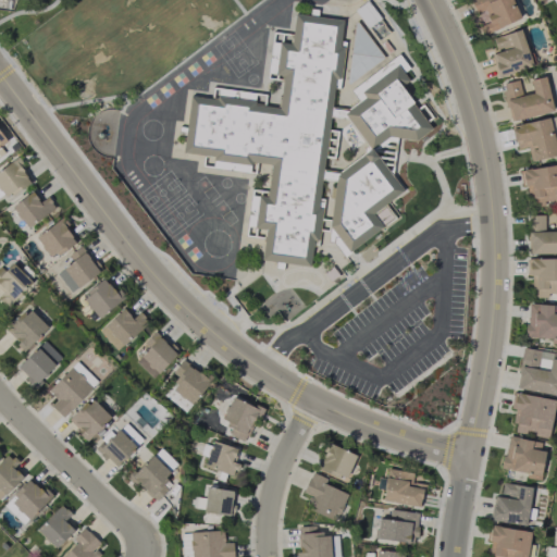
[(484,35),(521,19),(512,0),(470,0),(478,15),(474,16),(484,35)]
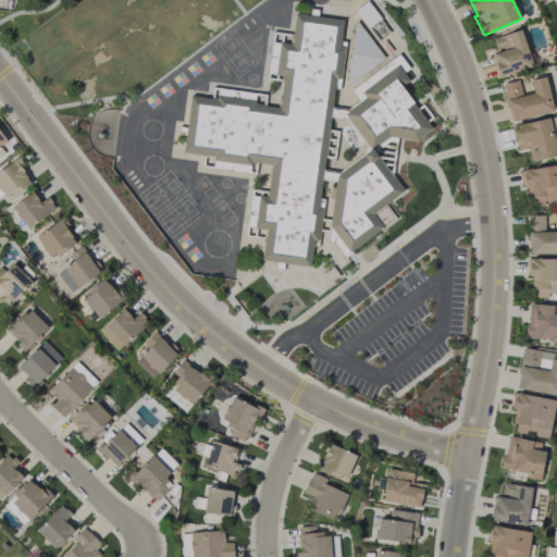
[(310,267),(313,240),(317,240),(344,20),(295,14),(293,34),(273,32),(268,78),(282,81),(279,108),(254,104),(256,93),(213,87),(212,98),(190,96),(183,152),(215,157),(213,169),(249,173),(250,162),(271,164),(267,197),(251,195),(246,235),(264,237),(261,260),(310,267)]
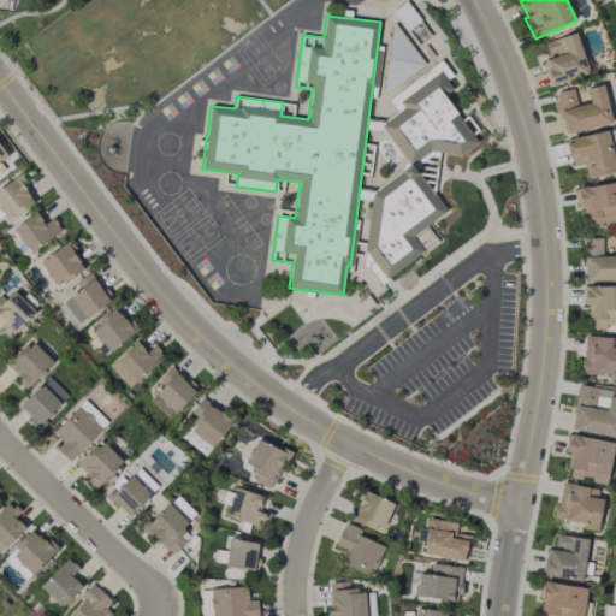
[(425,65),(397,25),(386,34),(394,43),(374,57),(396,86),(425,65)]
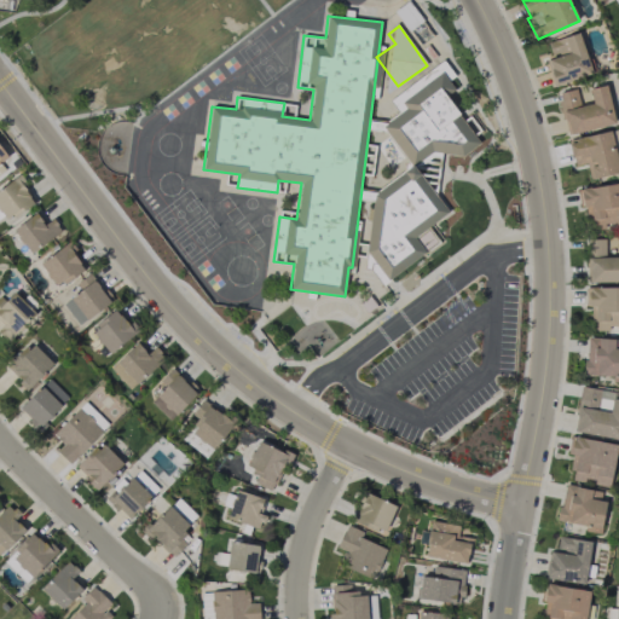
[(591,74),(579,33),(548,42),(551,57),(545,58),(554,86),(591,74)]
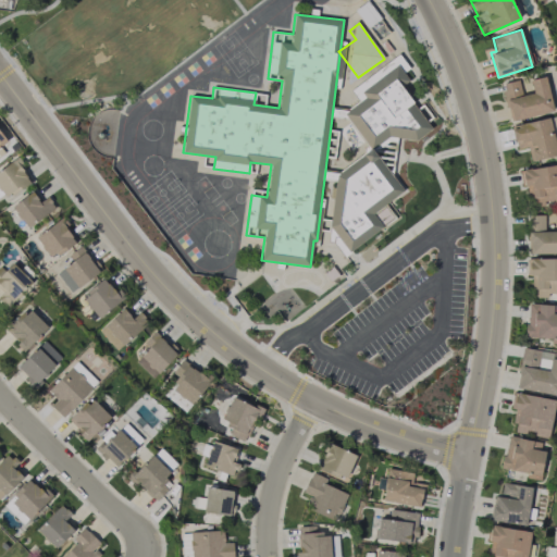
[(431,128),(401,86),(409,81),(404,73),(409,69),(401,57),(353,91),(359,101),(344,113),(370,151),(397,132),(407,146),(431,128)]
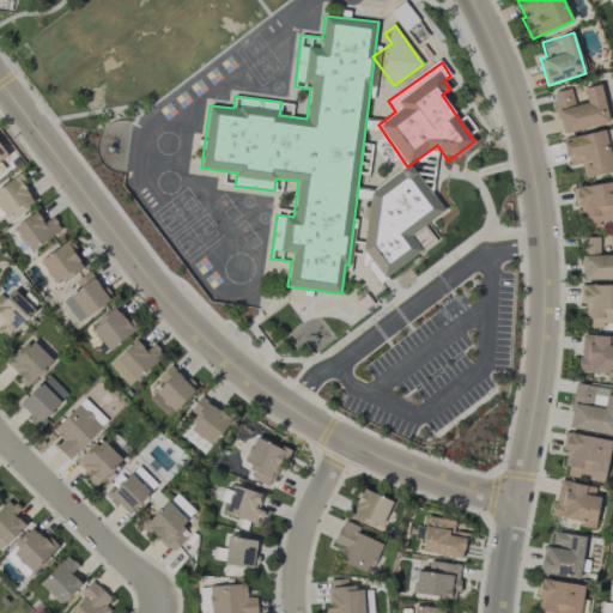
[(563,134),(610,121),(599,84),(583,87),(587,102),(575,105),(570,87),(551,92),(563,134)]
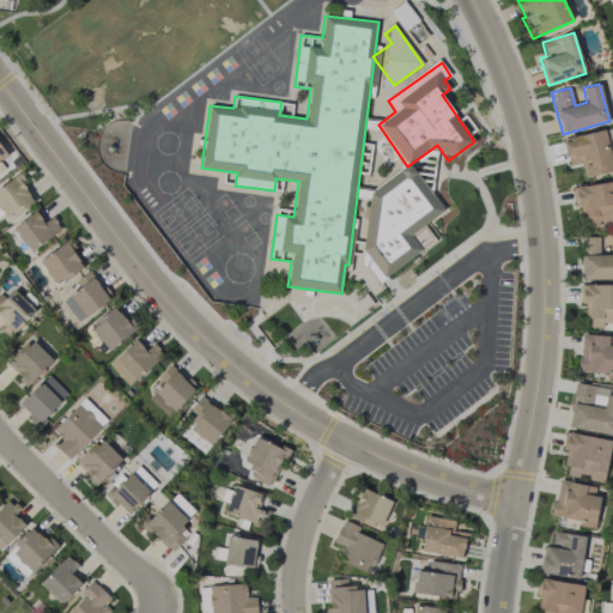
[(612,170),(612,127),(562,139),(568,164),(581,162),(583,177),(612,170)]
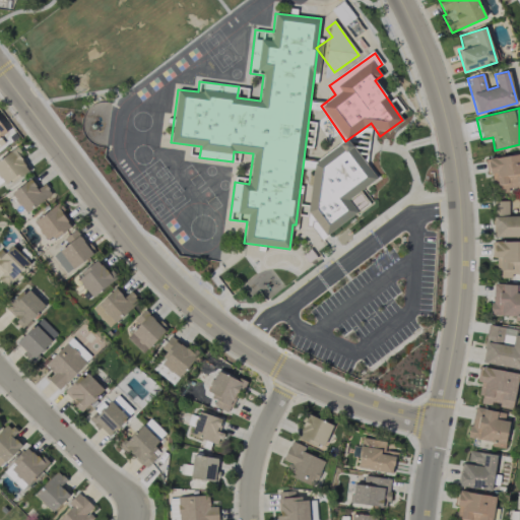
[(376,179),(348,140),(345,140),(313,163),(308,212),(313,220),(313,226),(321,239),(358,212),(347,199),(376,179)]
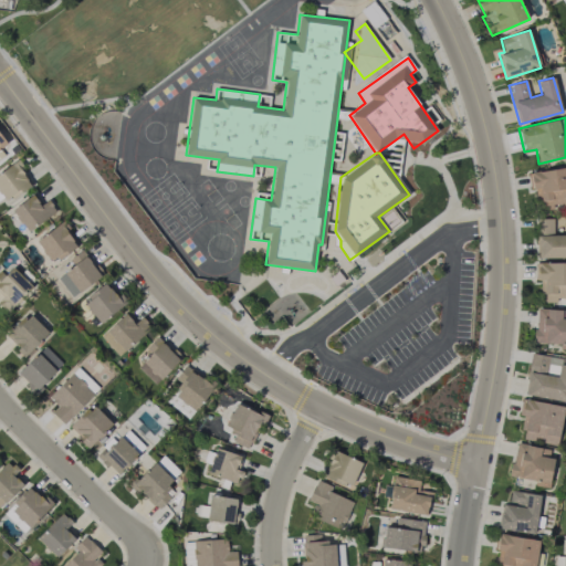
[(0,171),(0,192),(6,202),(32,184),(17,161),(0,171)]
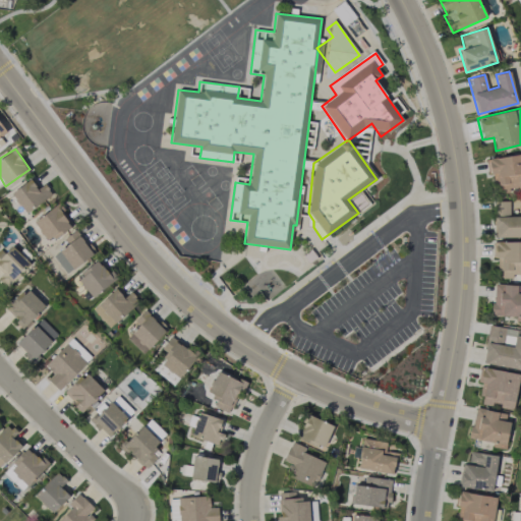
[(520,153),(488,159),(495,193),(509,191),(520,188),(520,153)]
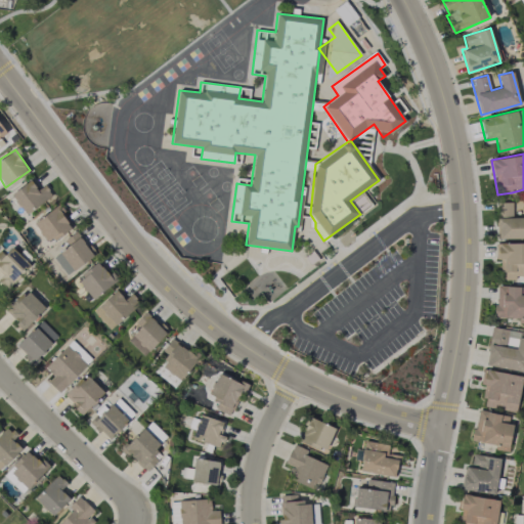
[(45,184),(37,189),(31,180),(11,193),(26,214),(52,195),(45,184)]
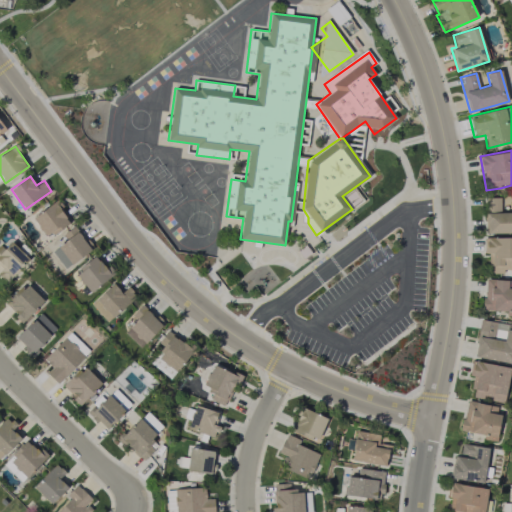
[(511,233),(511,200),(511,201),(511,212),(501,213),(500,197),(486,198),(486,234),(511,233)]
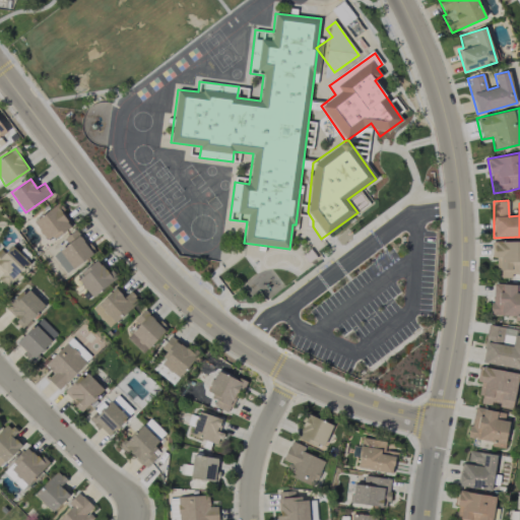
[(70,224),(55,205),(34,221),(49,242),(70,224)]
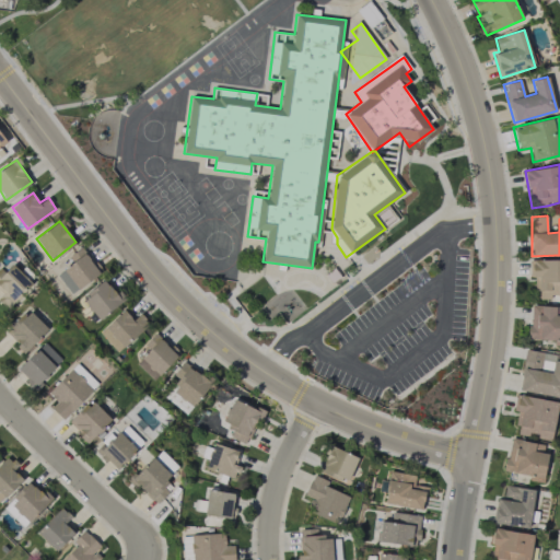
[(100,272),(80,247),(65,259),(69,265),(57,275),(72,294),(100,272)]
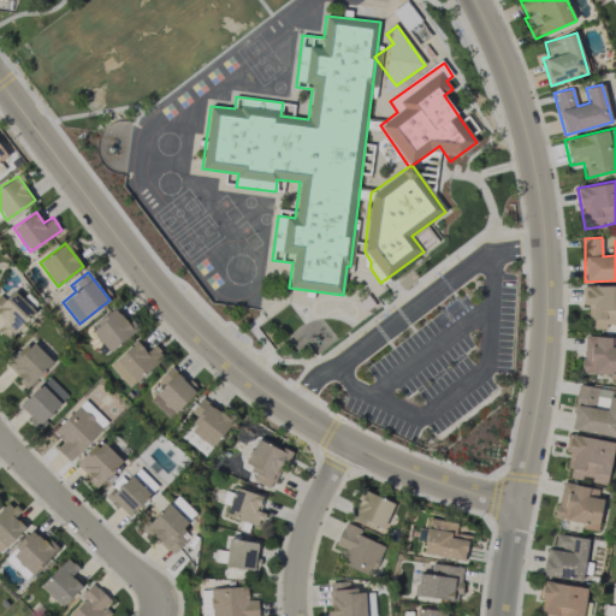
[(615,285),(585,286),(585,304),(588,304),(588,319),(593,319),(594,327),(615,326),(615,285)]
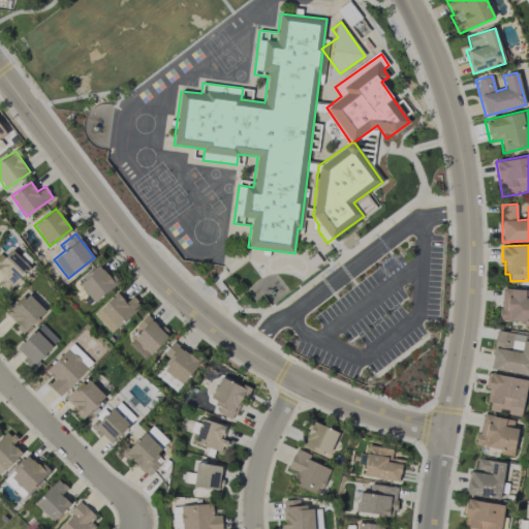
[(0,252),(0,274),(2,277),(0,279),(0,283),(6,291),(30,268),(12,249),(4,256),(0,252)]
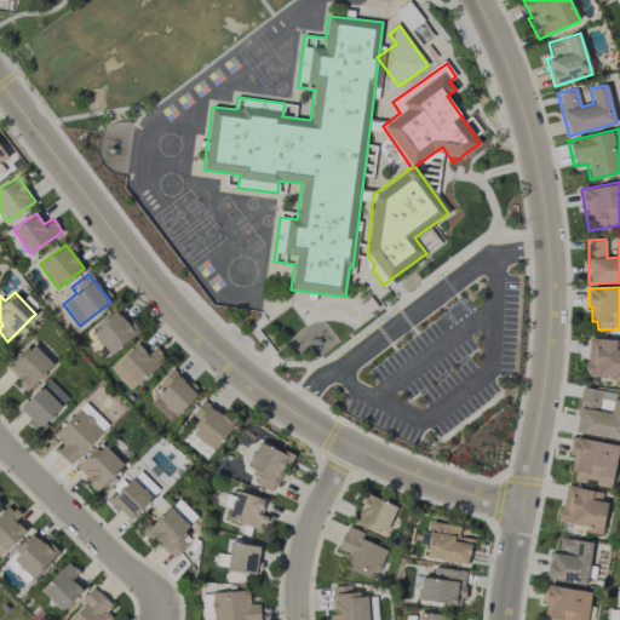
[(137,333),(116,308),(90,329),(109,355),(137,333)]
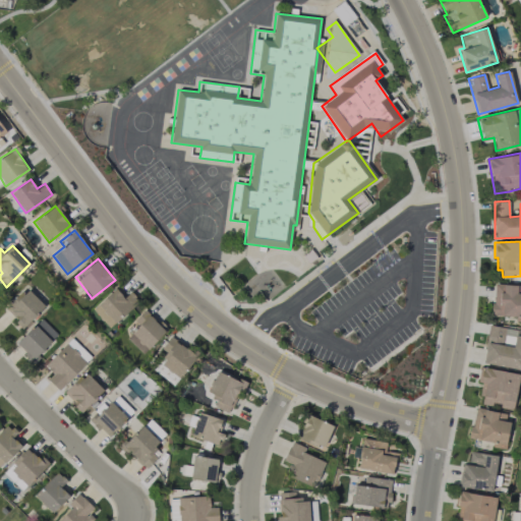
[(520,285),(494,284),(493,315),(515,315),(515,322),(520,322),(520,285)]
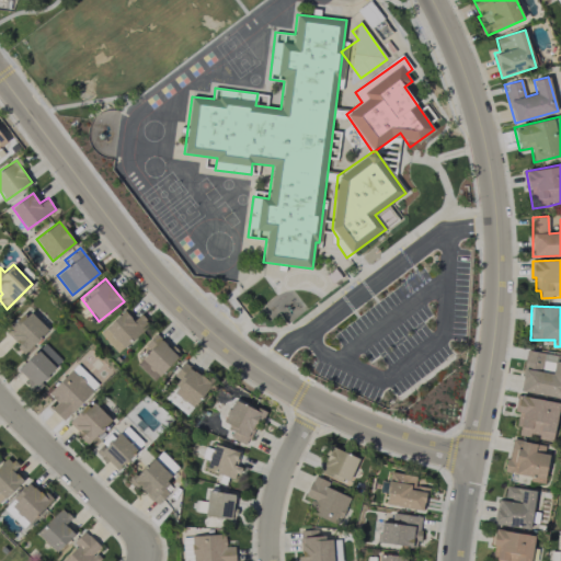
[(25,353),(48,329),(27,310),(6,334),(25,353)]
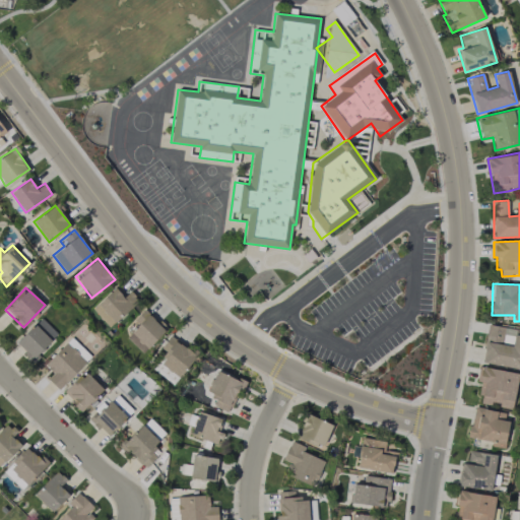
[(92,309),(110,327),(138,301),(130,291),(124,297),(115,287),(92,309)]
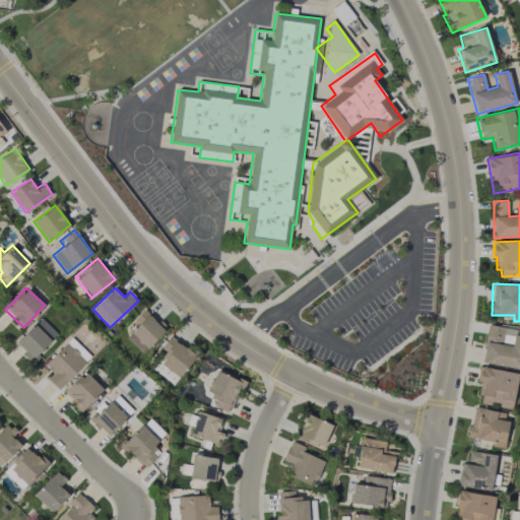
[(126,338),(143,353),(166,330),(144,309),(133,320),(138,325),(126,338)]
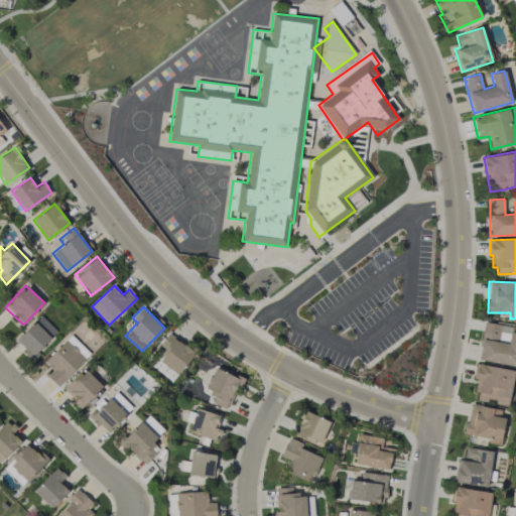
[(14,340),(31,358),(57,333),(41,315),(14,340)]
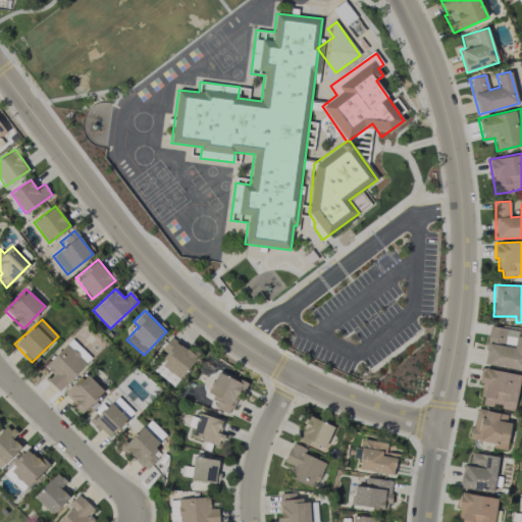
[(483,365),(521,370),(521,336),(516,335),(514,348),(504,346),(507,328),(489,325),(483,365)]
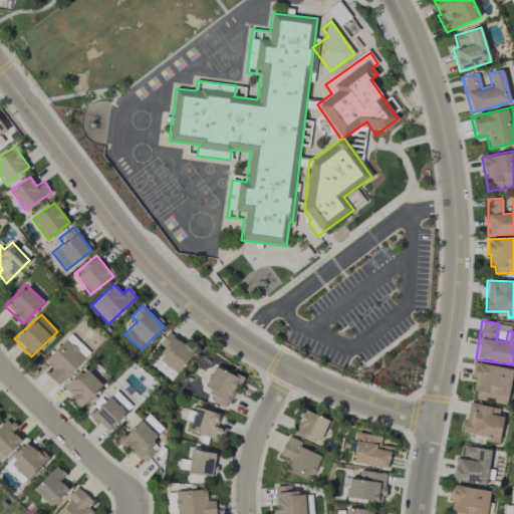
[(159,343),(165,348),(152,363),(171,380),(194,352),(170,331),(159,343)]
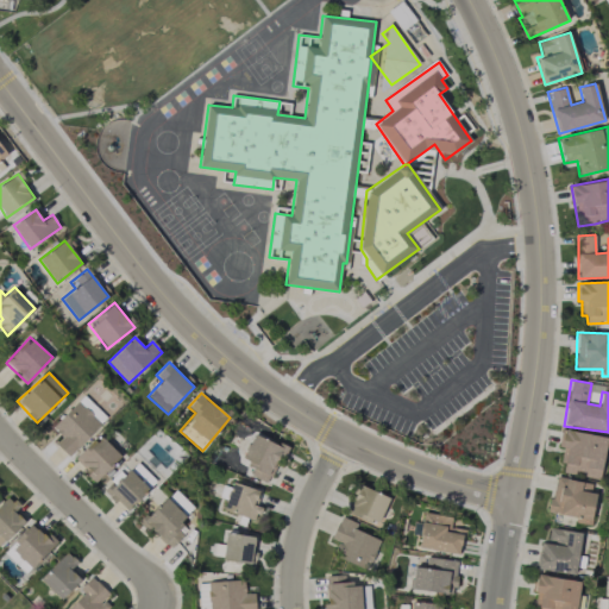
[(56,444),(69,457),(107,418),(83,395),(52,427),(62,437),(56,444)]
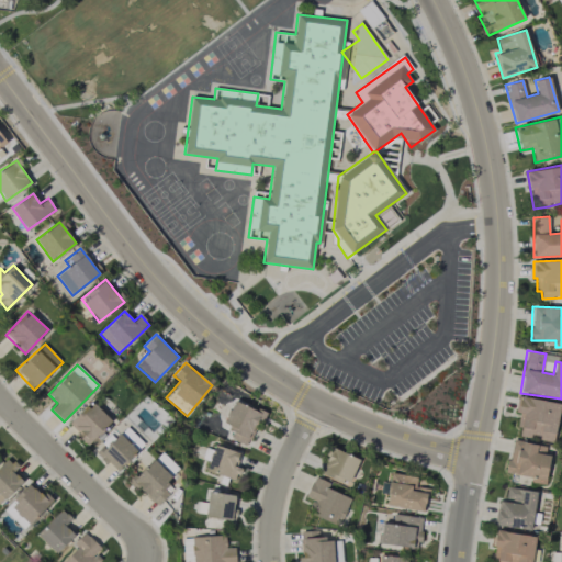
[(561,404),(518,395),(515,412),(520,413),(518,427),(520,427),(518,436),(553,442),(561,404)]
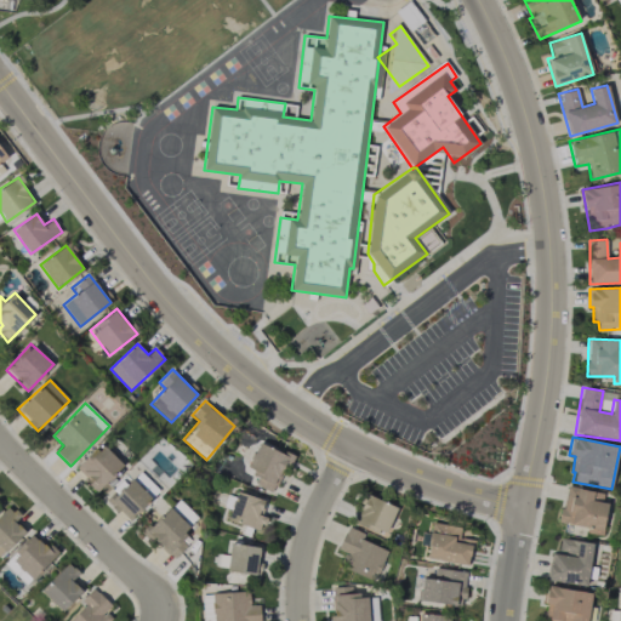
[(98,490),(124,465),(101,443),(75,468),(98,490)]
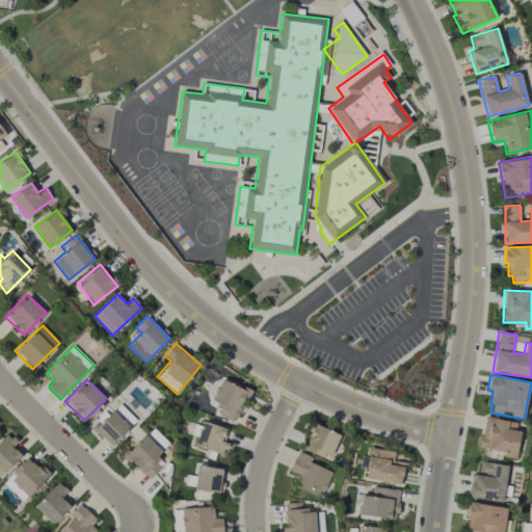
[(213,400),(217,401),(213,413),(238,421),(248,389),(219,379),(213,400)]
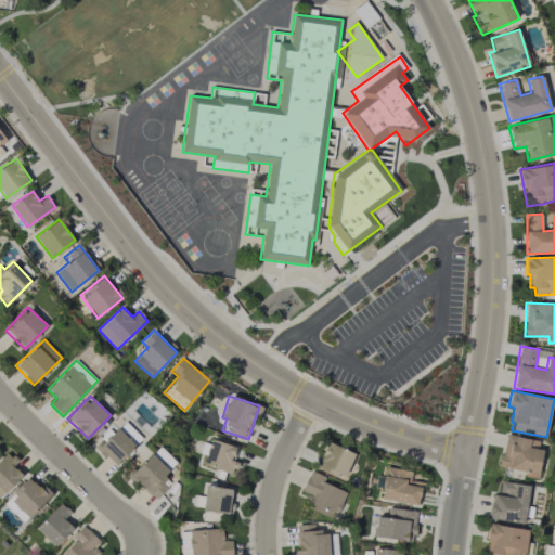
[(97,448),(116,466),(136,444),(116,426),(97,448)]
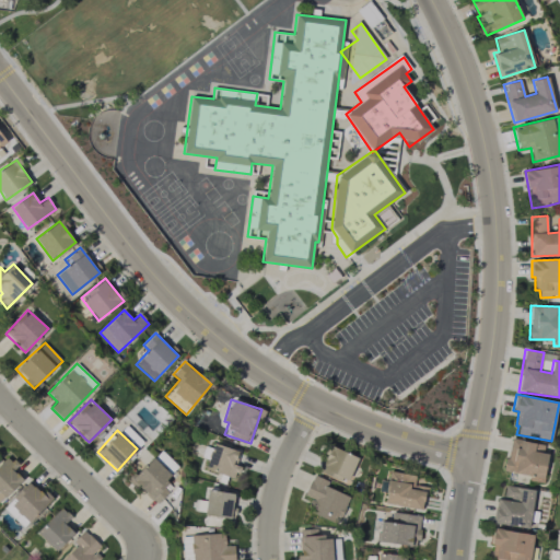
[(541,482),(548,444),(510,439),(504,471),(531,475),(529,480),(541,482)]
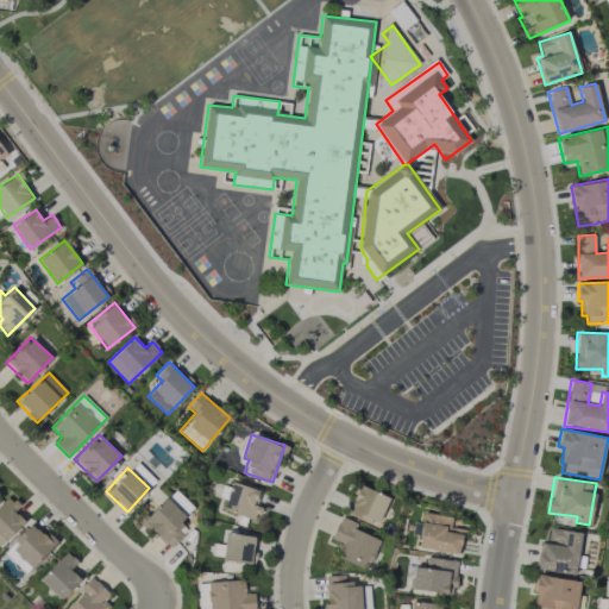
[(255,506),(258,489),(232,483),(225,512),(257,519),(259,507),(255,506)]
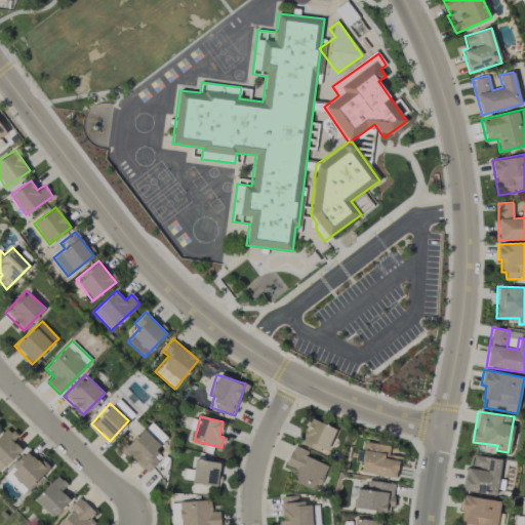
[(310,418),(299,442),(325,453),(335,430),(310,418)]
